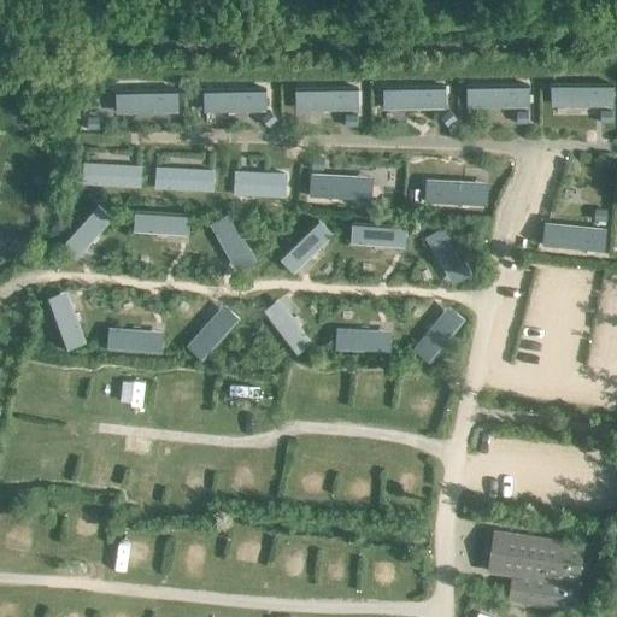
[(613,83),(551,83),(551,106),(613,106),(613,83)]
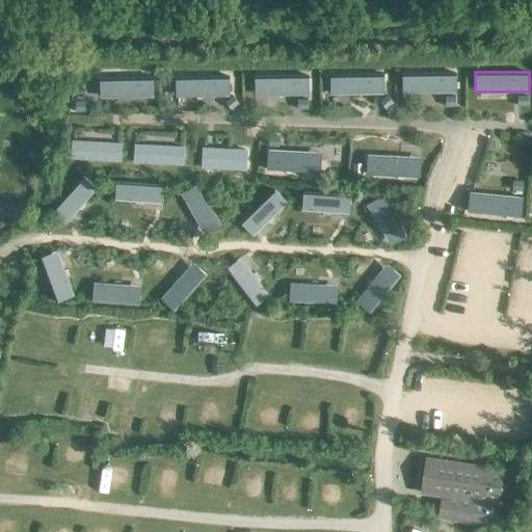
[(455,76),(400,76),(401,94),(456,94),(455,76)]
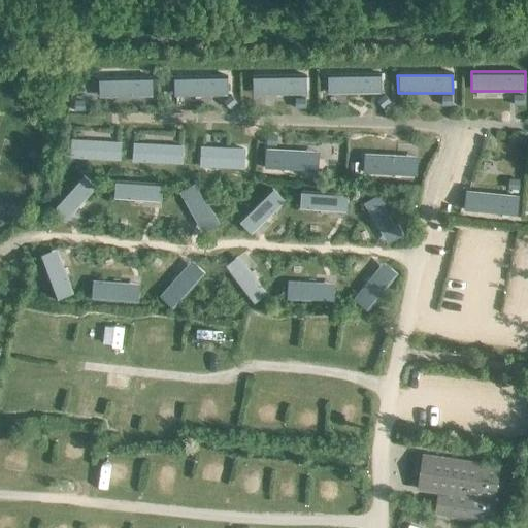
[(381,76),(326,76),(326,94),(381,93),(381,76)]
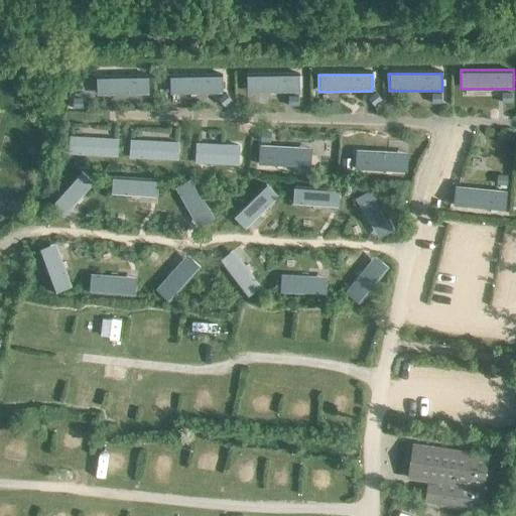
[(223,77),(169,78),(170,95),(224,94),(223,77)]
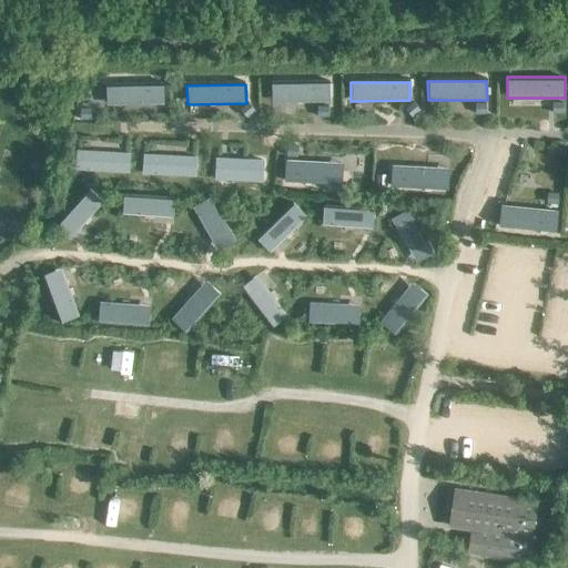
[(330,84),(271,85),(272,104),(331,103),(330,84)]
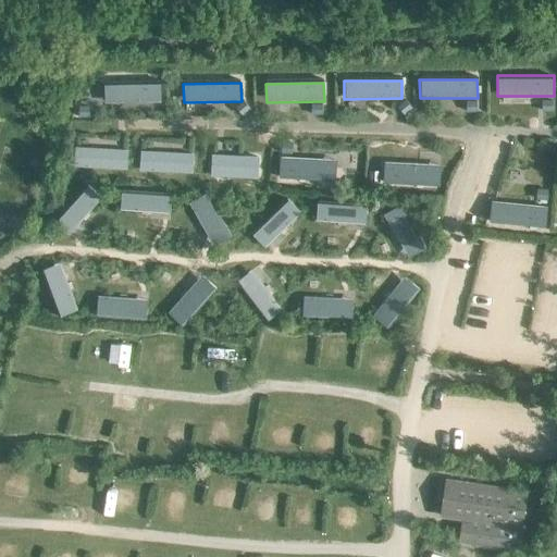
[(161,84),(103,84),(103,102),(161,101),(161,84)]
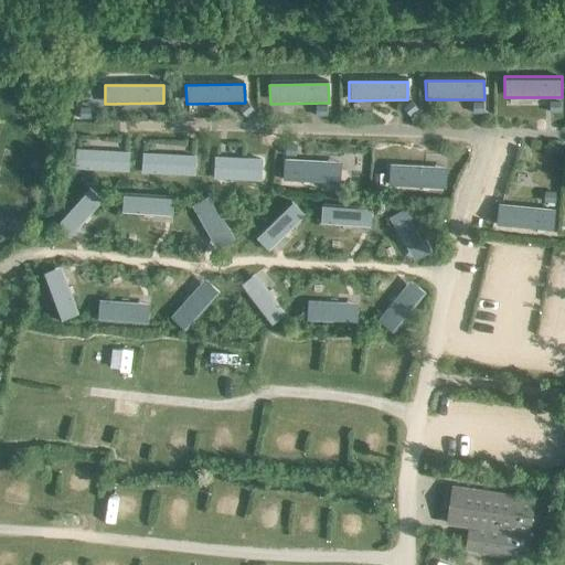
[(75,169),(128,172),(129,151),(75,148),(75,169)]
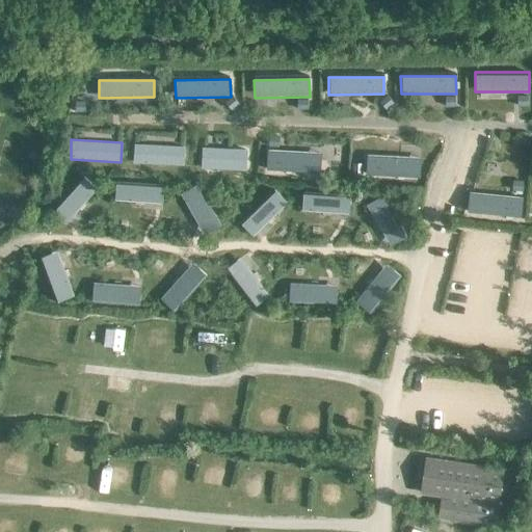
[(133,162),(183,165),(185,147),(134,143),(133,162)]
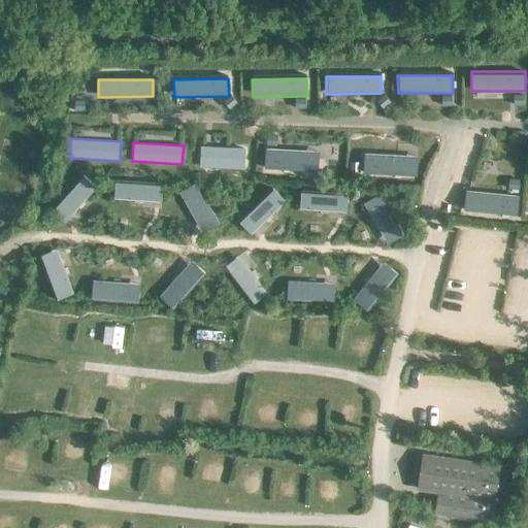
[(245,149),(200,146),(199,167),(244,169),(245,149)]
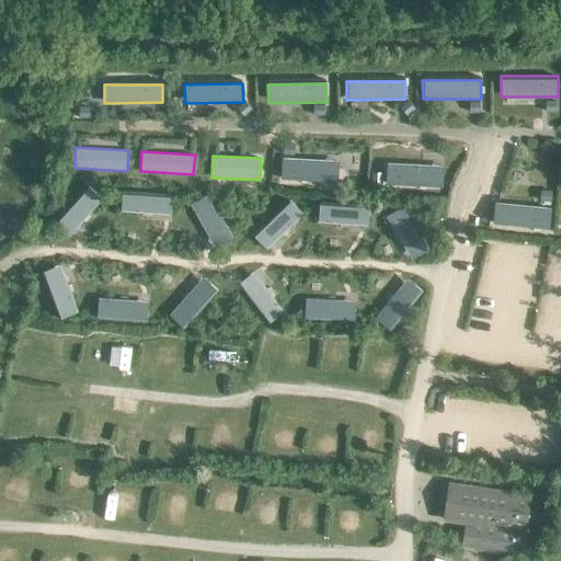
[(340,165),(299,161),(298,175),(338,180),(340,165)]
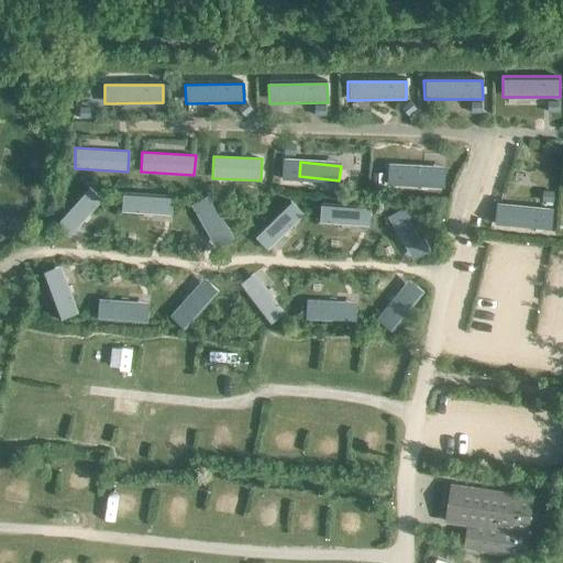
[(444,167),(386,164),(385,183),(443,186),(444,167)]
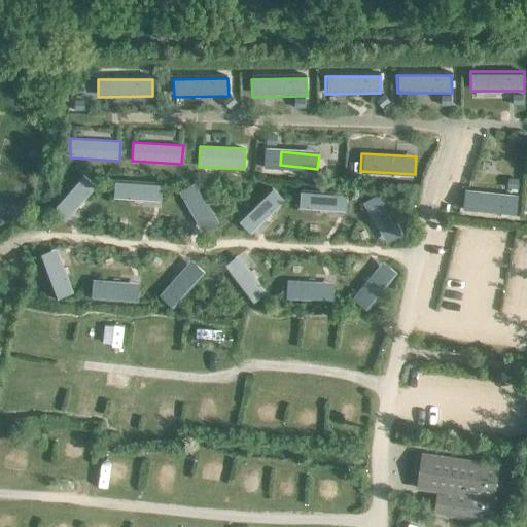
[(96,186),(81,174),(49,210),(64,222),(96,186)]
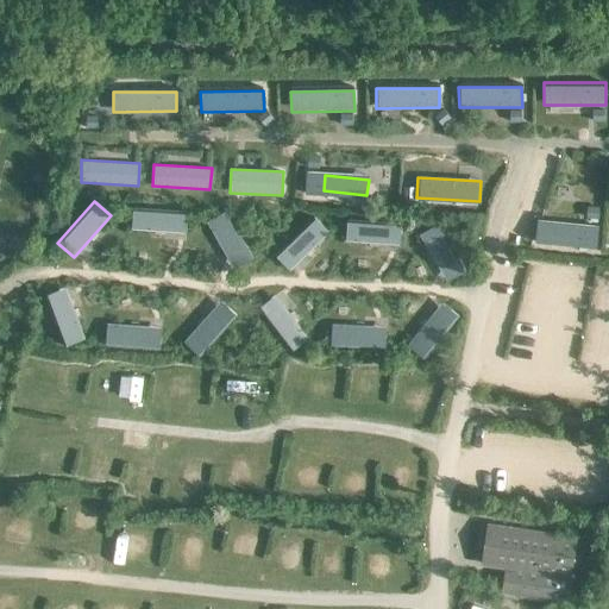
[(132,207),(131,230),(186,233),(187,212),(132,207)]
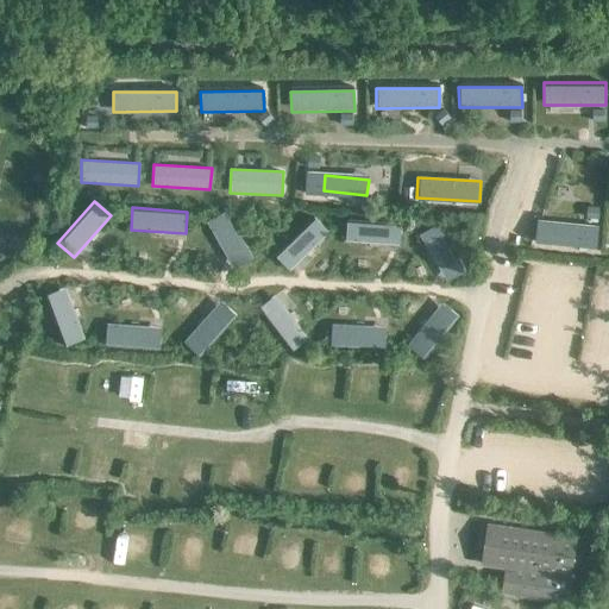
[(253,258),(225,211),(207,221),(234,269),(253,258)]
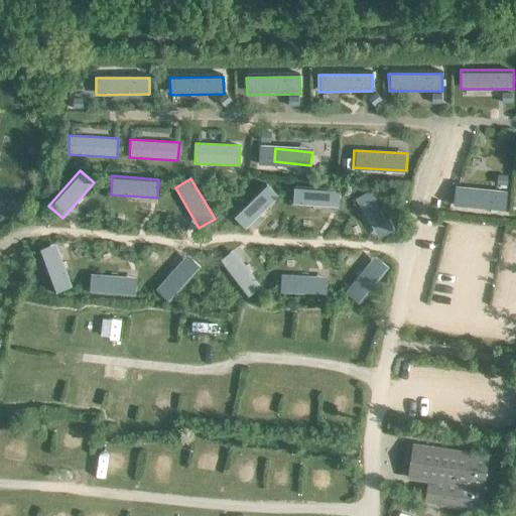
[(265,183),(232,216),(245,229),(278,197),(265,183)]
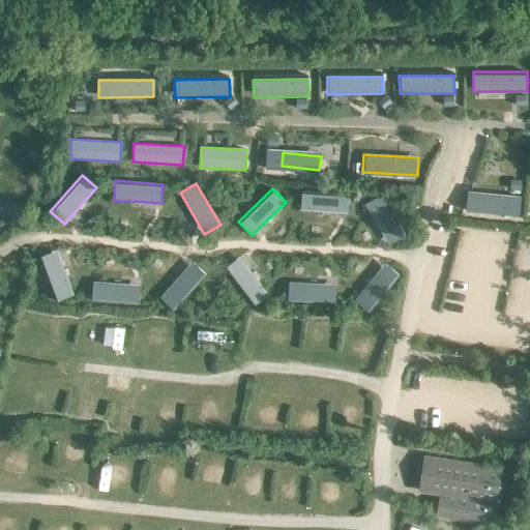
[(348,212),(349,194),(301,190),(300,209),(348,212)]
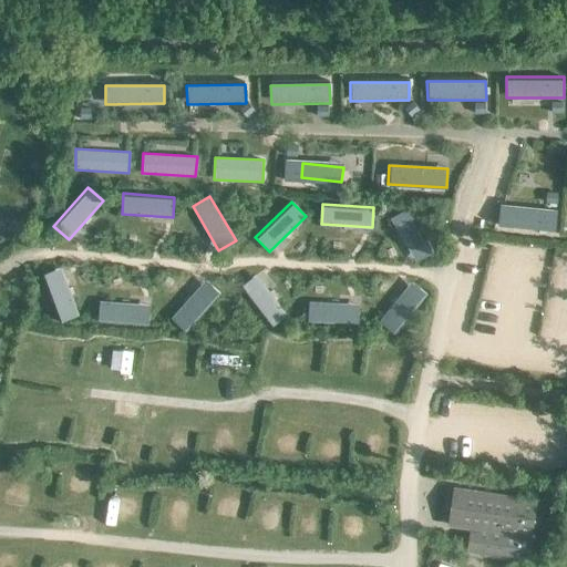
[(559,212),(501,206),(500,225),(558,230),(559,212)]
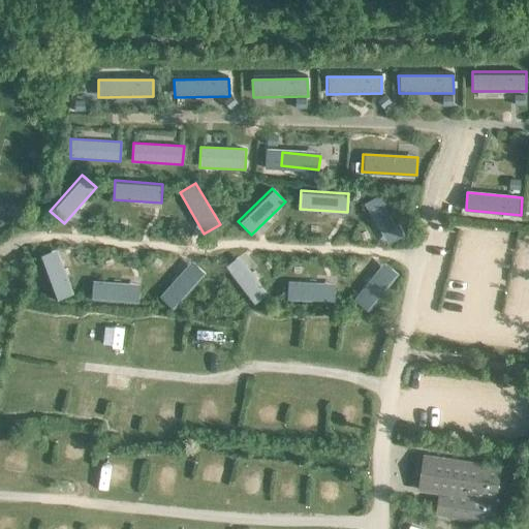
[(405,235),(380,193),(365,204),(389,245),(405,235)]
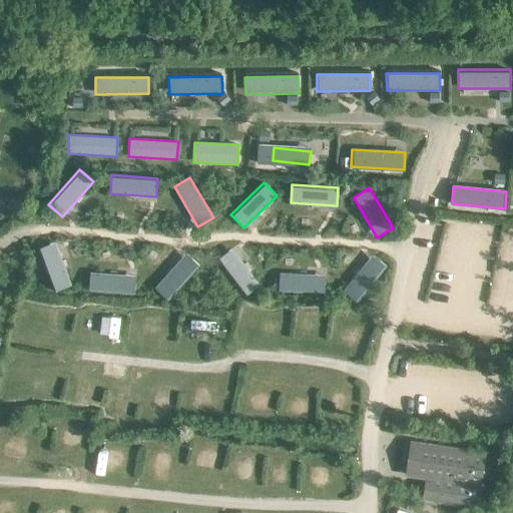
[(38,249),(54,292),(71,286),(55,242),(38,249)]
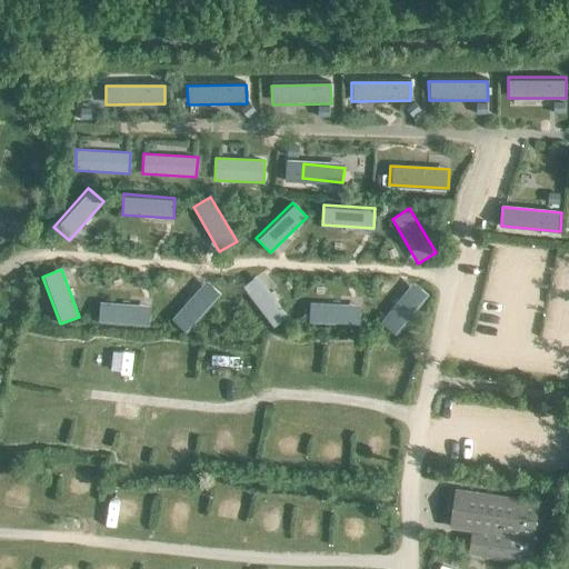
[(272,329),(287,317),(257,276),(241,288),(272,329)]
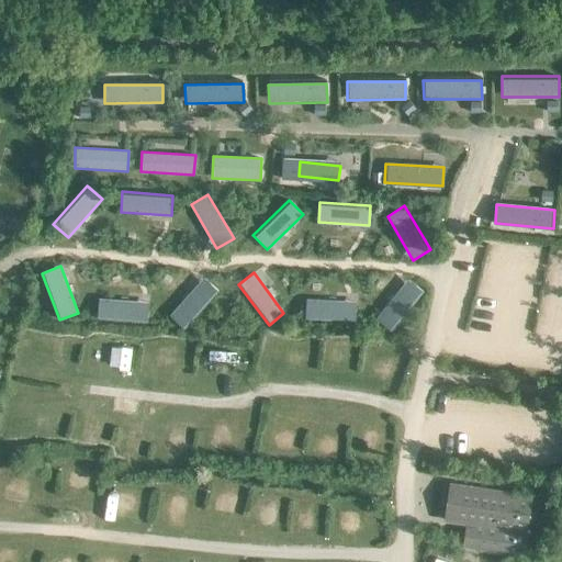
[(203,278),(169,316),(184,329),(218,292),(203,278)]
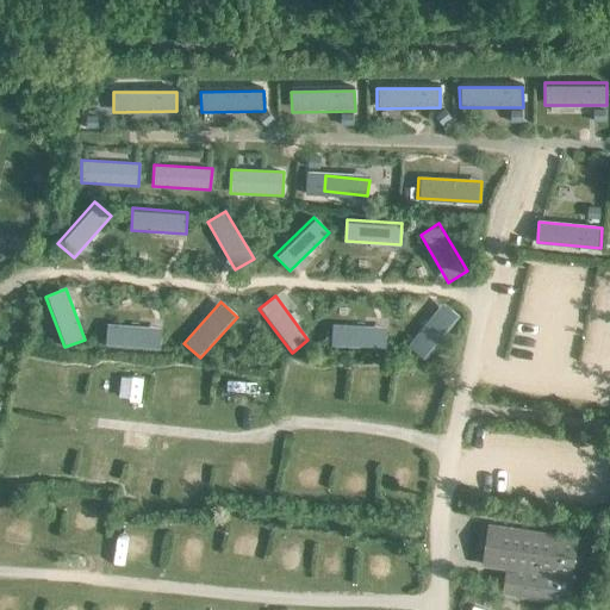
[(459,317),(442,304),(408,347),(424,360),(459,317)]
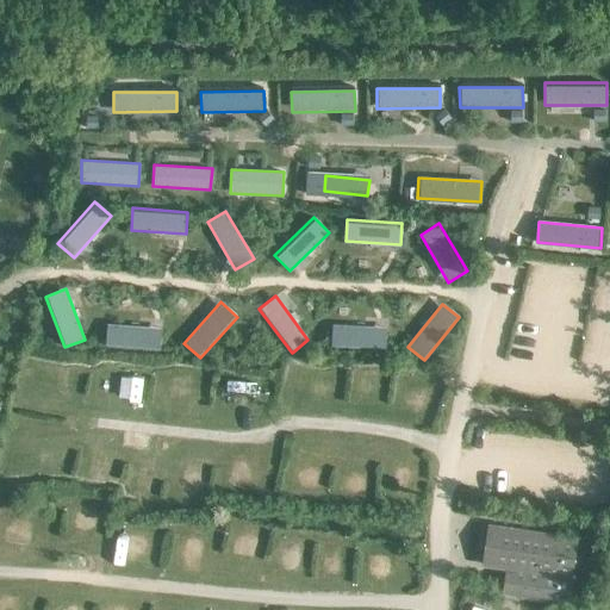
[(162,329),(107,324),(105,347),(160,350),(162,329)]
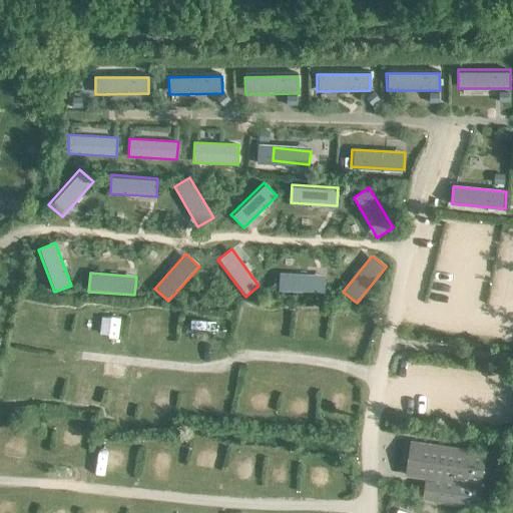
[(325,276),(279,274),(279,292),(325,293),(325,276)]
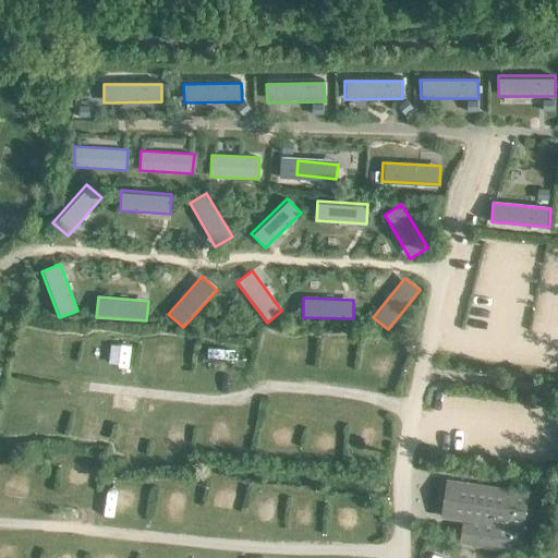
[(447,482),(443,517),(471,521),(468,544),(520,552),(529,494),(447,482)]
